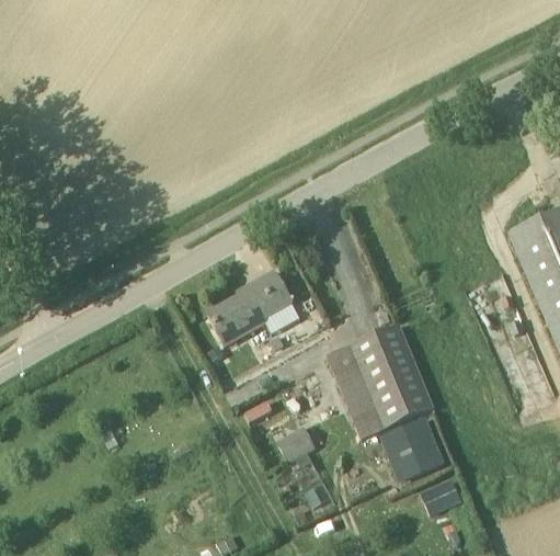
[(559,208),(507,233),(559,354),(559,208)]
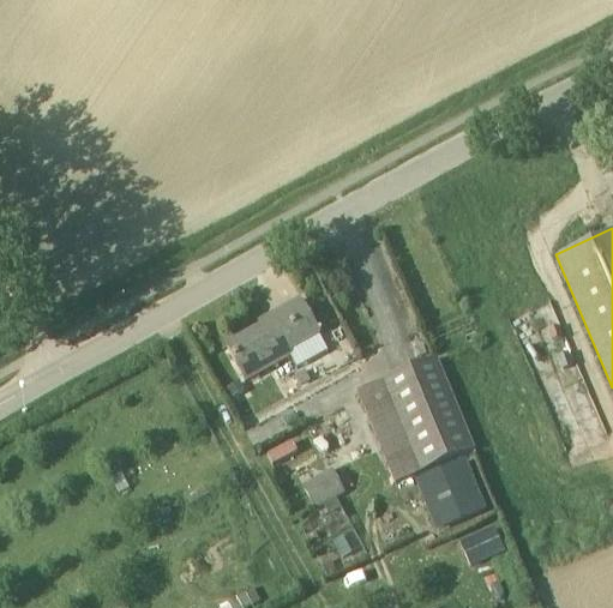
[(299,300),(266,318),(269,321),(226,345),(245,379),(287,355),(284,350),(317,332),(299,300)]
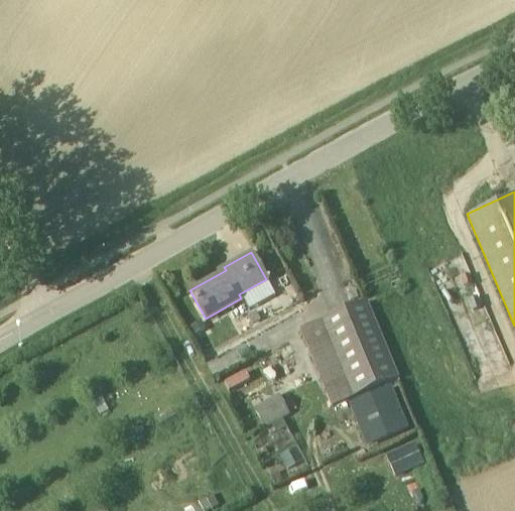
[(363,298),(316,316),(349,394),(395,376),(363,298)]
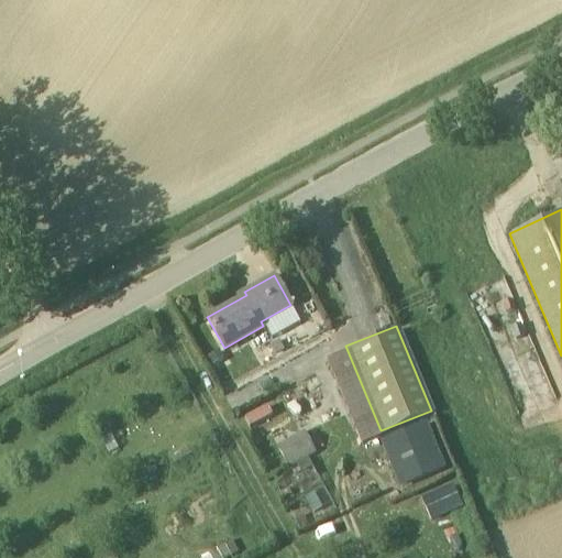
[(279,337),(270,341),(275,351),(284,347),(279,337)]
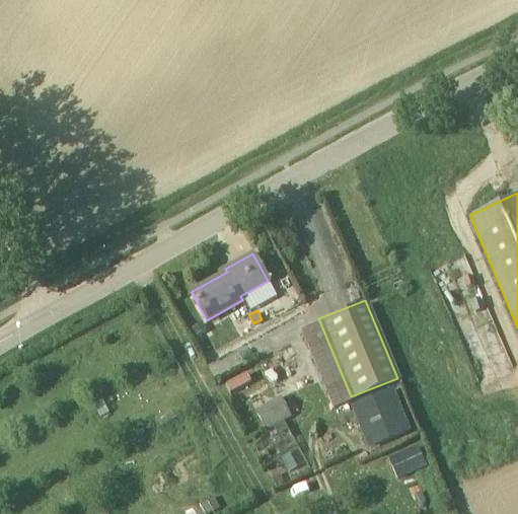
[(202,321),(191,327),(196,335),(206,328),(202,321)]
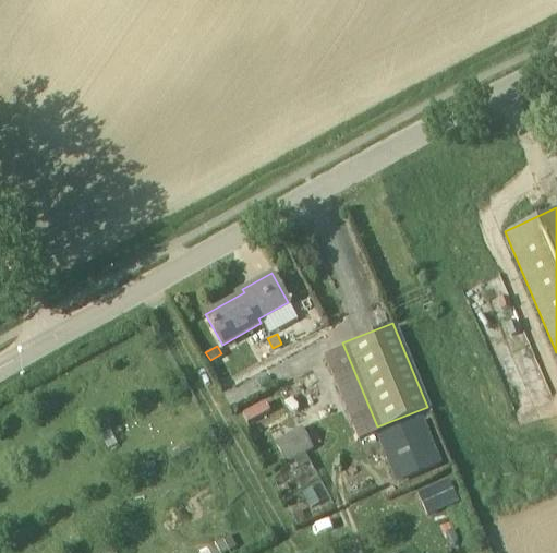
[(247,419),(270,408),(267,399),(244,410),(247,419)]
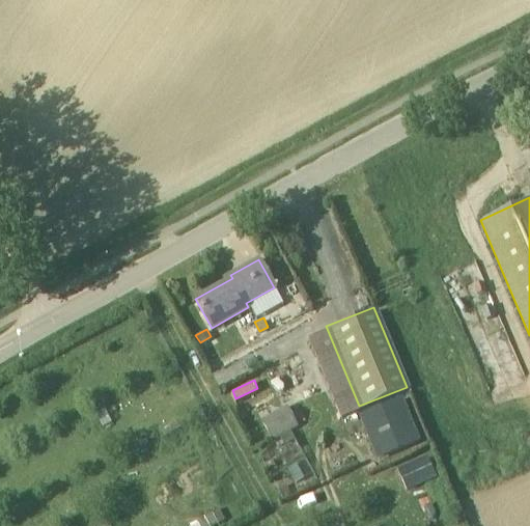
[(402,395),(358,414),(377,458),(420,439),(402,395)]
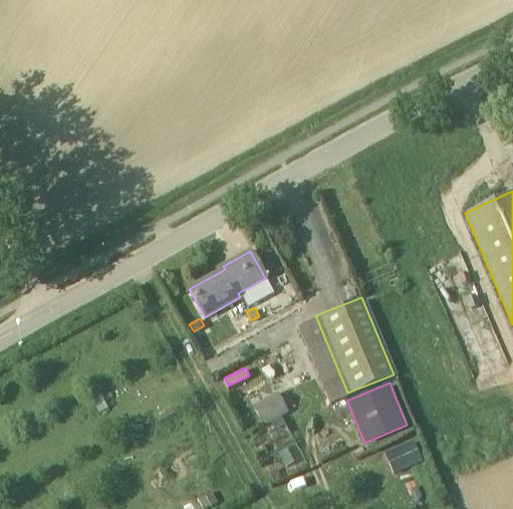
[(288,410),(277,391),(252,405),(263,425),(288,410)]
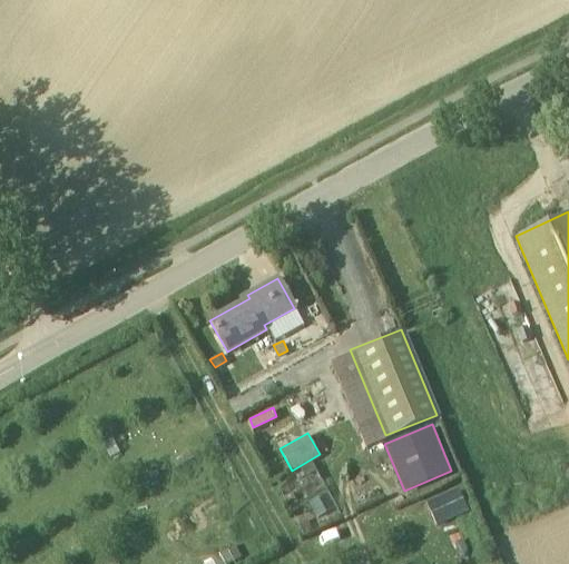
[(296,472),(303,486),(322,478),(314,463),(296,472)]
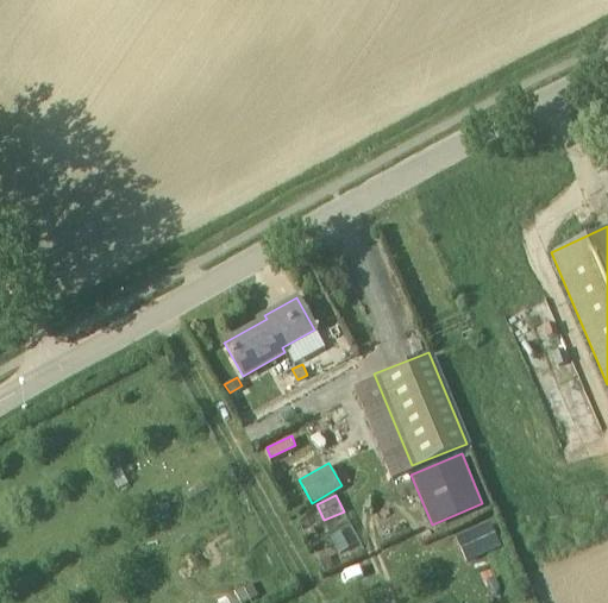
[(490,520),(455,536),(465,560),(501,544),(490,520)]
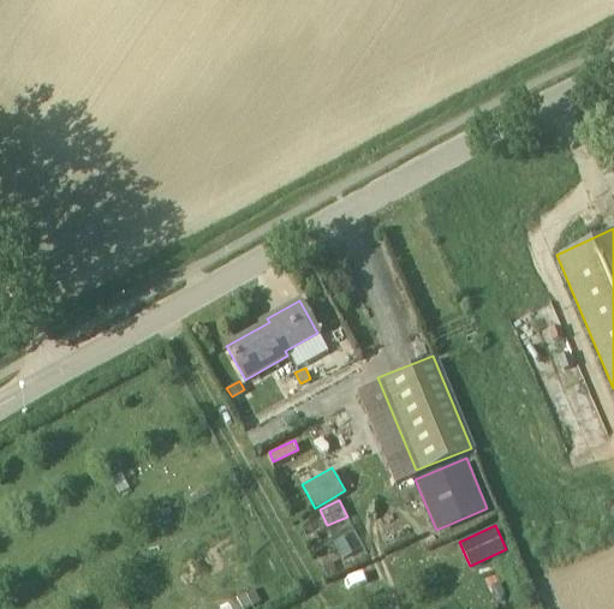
[(352,531),(337,539),(344,553),(358,545),(352,531)]
